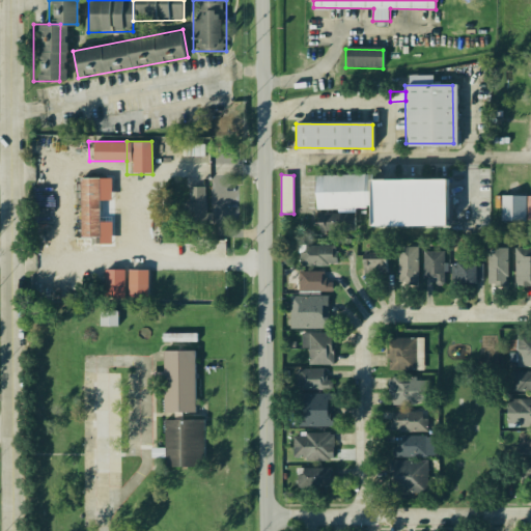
[(448,177),(448,227),(362,227),(362,216),(314,216),(314,177),(448,177)]
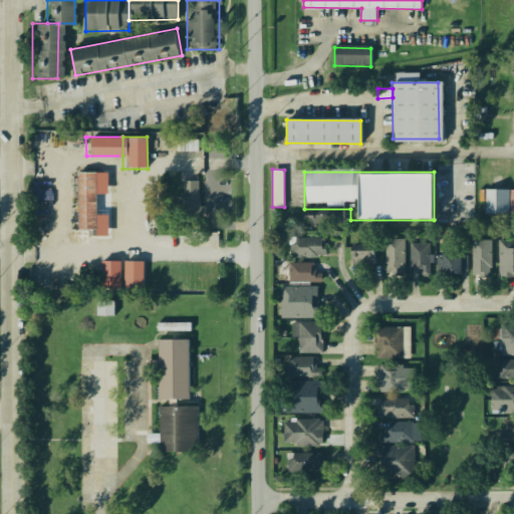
[(75,174),(75,227),(97,227),(96,173),(75,174)]
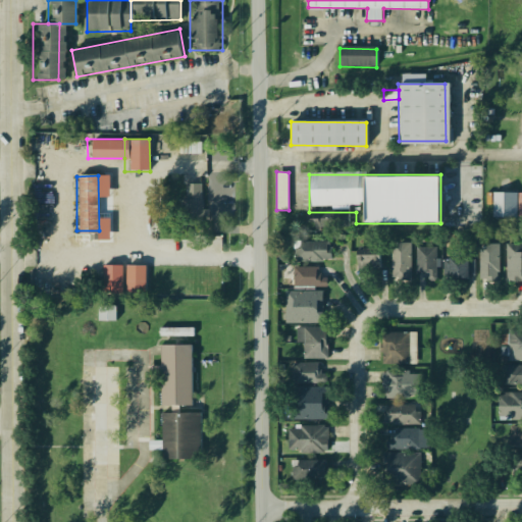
[(490,191),(489,217),(513,217),(514,192),(490,191)]
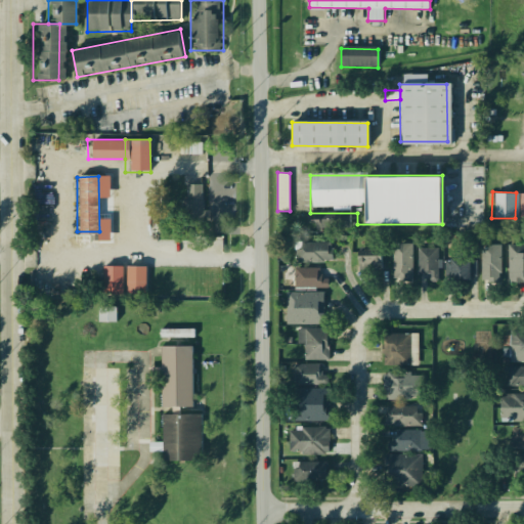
[(180,198),(181,232),(203,232),(202,198),(180,198)]
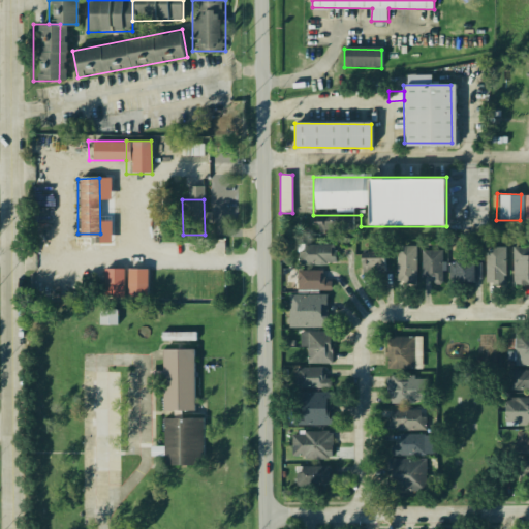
[(354,232),(354,208),(336,208),(336,213),(324,213),(324,221),(319,221),(319,232),(354,232)]
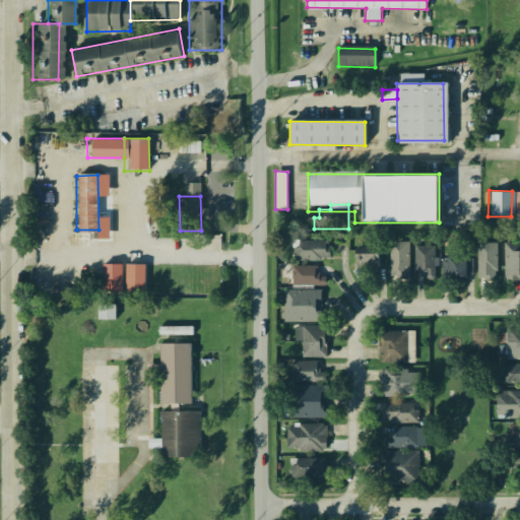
[(300,239),(327,239),(326,252),(300,252),(300,239)]
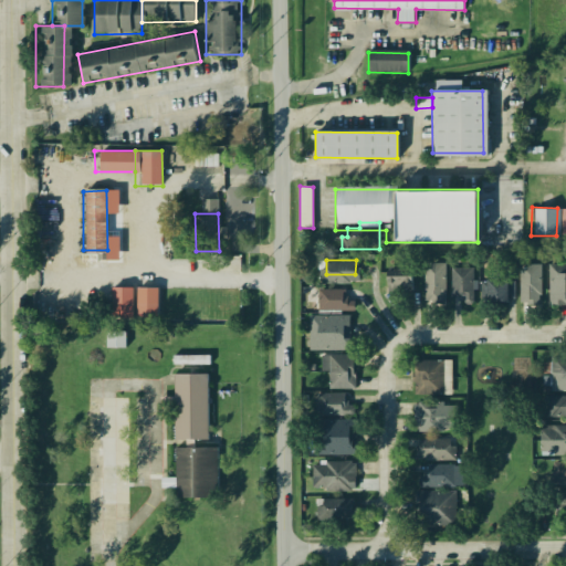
[(421,262),(420,293),(442,293),(442,263),(421,262)]
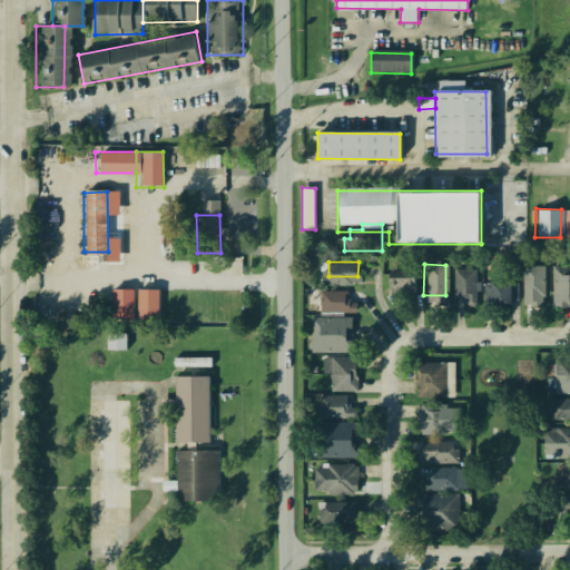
[(550,265),(569,265),(569,305),(551,306),(550,265)]
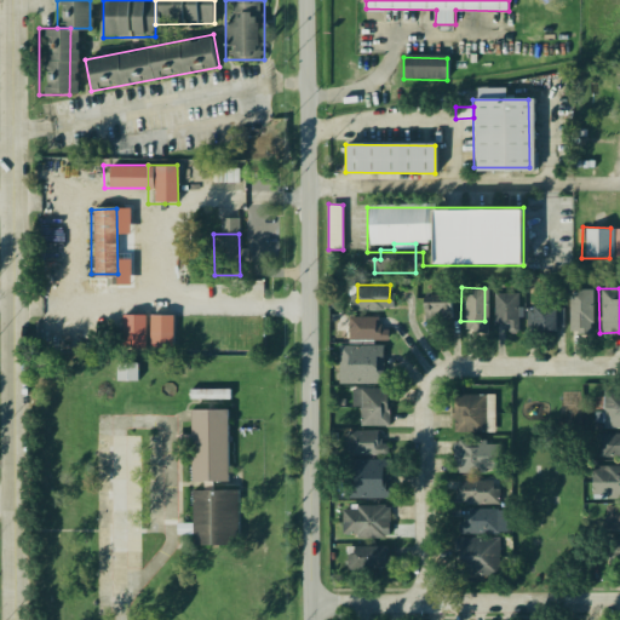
[(567,290),(567,327),(590,327),(590,291),(567,290)]
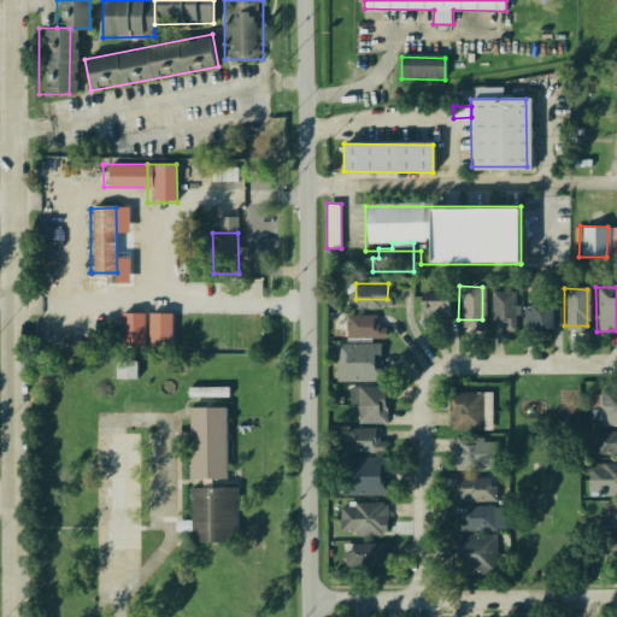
[(489,291),(489,322),(512,322),(512,291),(489,291)]
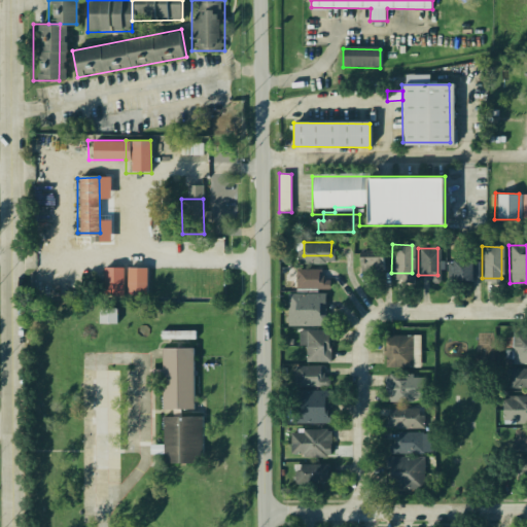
[(356,250),(356,270),(378,270),(378,250),(356,250)]
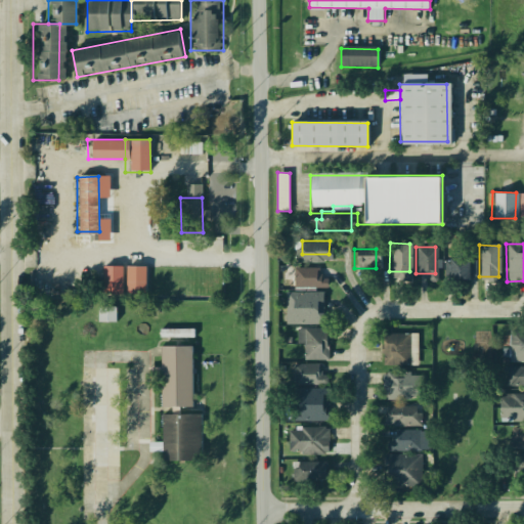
[(452,282),(452,260),(473,261),(473,282),(452,282)]
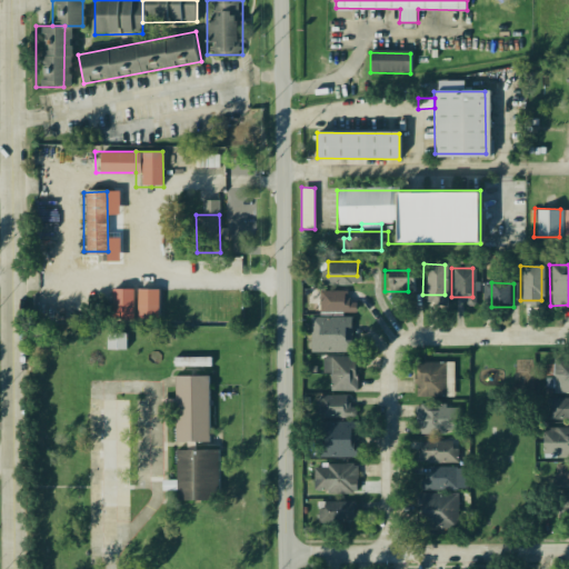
[(108,287),(132,288),(131,321),(107,321),(108,287)]
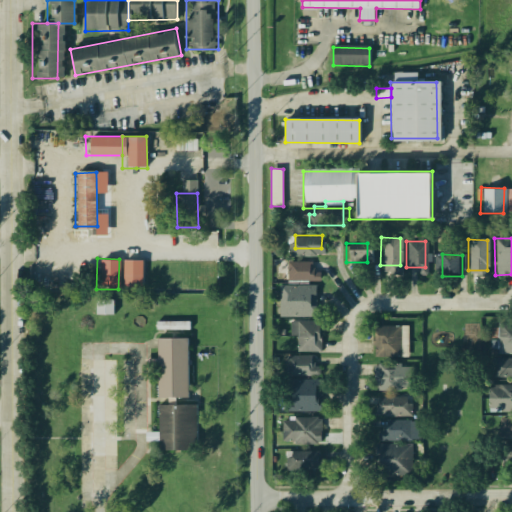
[(123,259),(122,286),(141,286),(142,259),(123,259)]
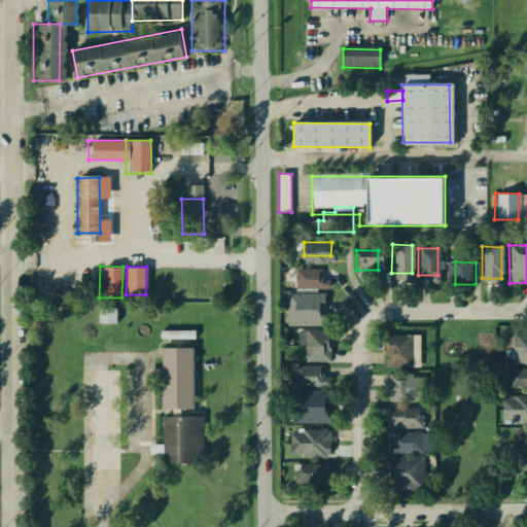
[(293,268),(315,268),(316,290),(293,291),(293,268)]
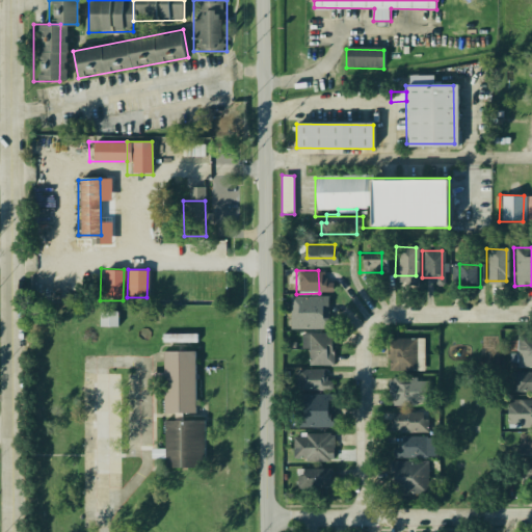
[(288,297),(321,297),(321,331),(288,331),(288,297)]
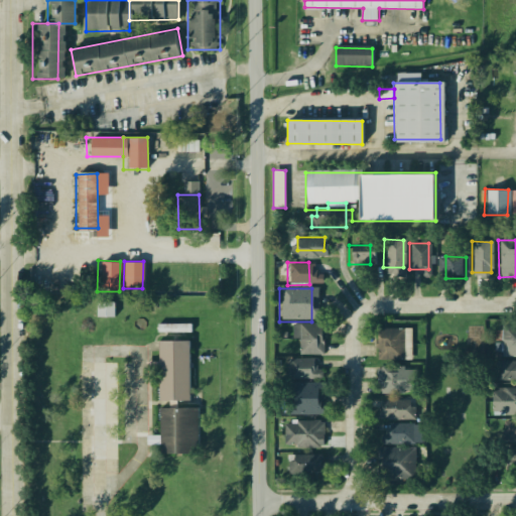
[(115,316),(115,301),(98,301),(98,316),(115,316)]
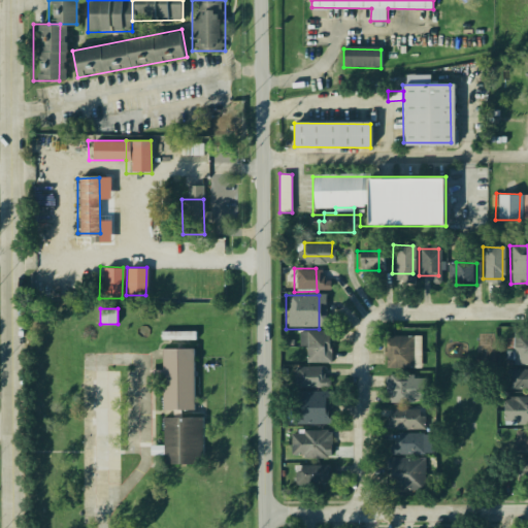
[(304,332),(328,332),(328,361),(305,362),(304,332)]
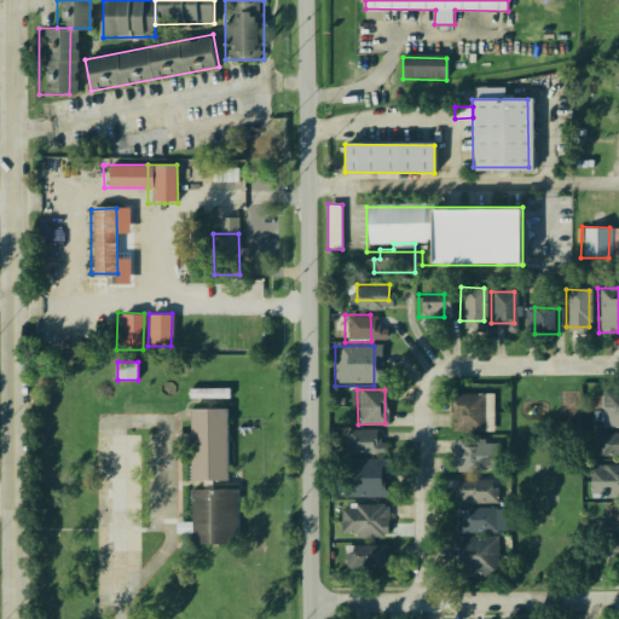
[(601,389),(618,389),(618,426),(601,426),(601,389)]
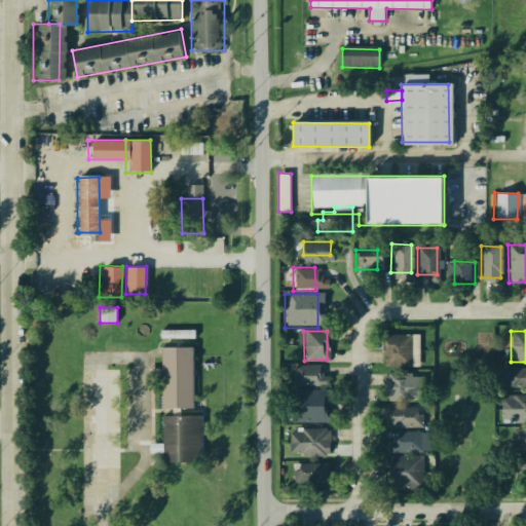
[(383,333),(410,333),(410,366),(383,366),(383,333)]
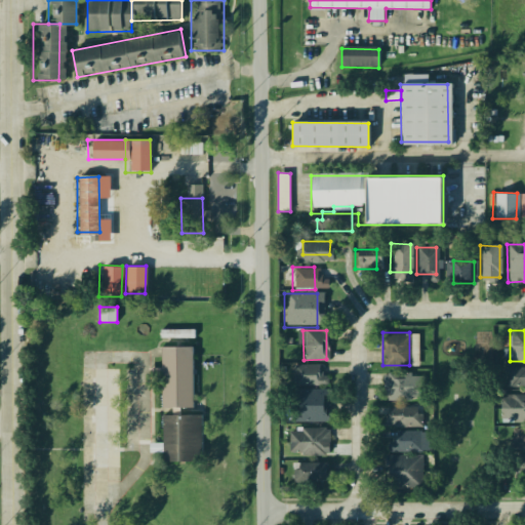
[(159,347),(159,405),(194,405),(194,347),(159,347)]
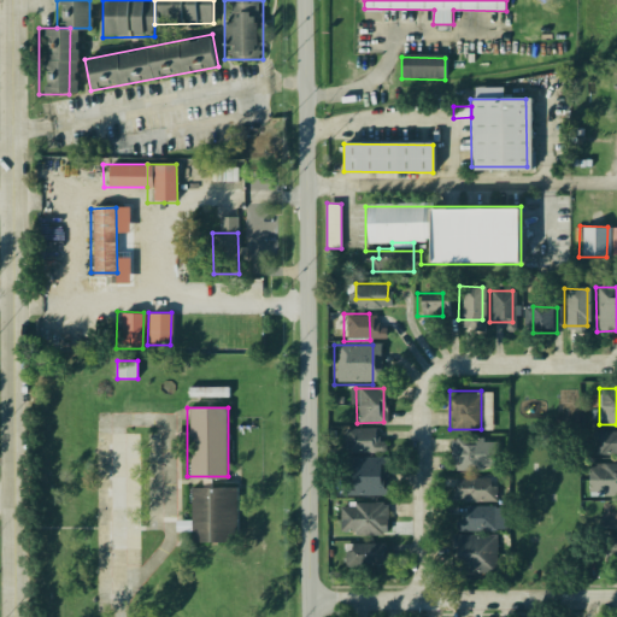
[(342,428),(374,427),(374,452),(344,453),(342,428)]
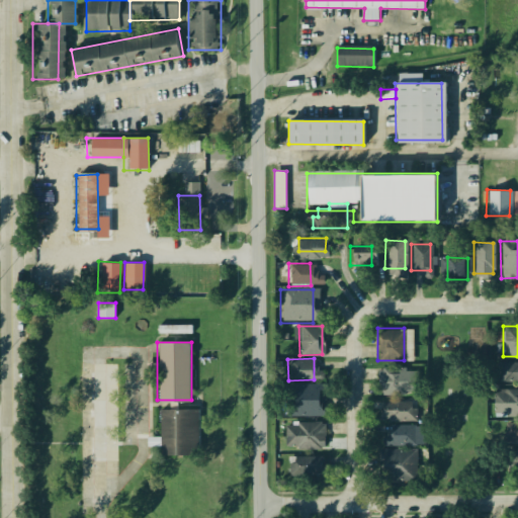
[(496,360),(517,360),(517,380),(497,381),(496,360)]
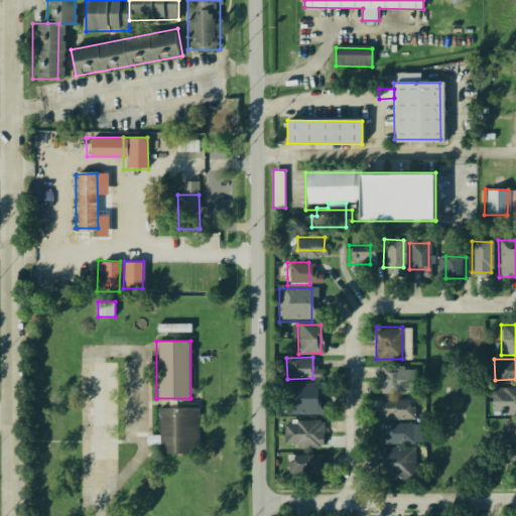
[(374,364),(409,364),(409,394),(374,394),(374,364)]
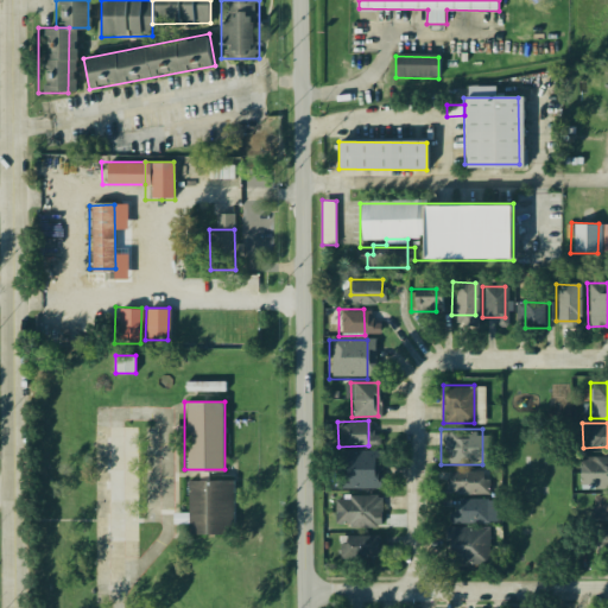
[(576,453),(607,453),(607,489),(576,489),(576,453)]
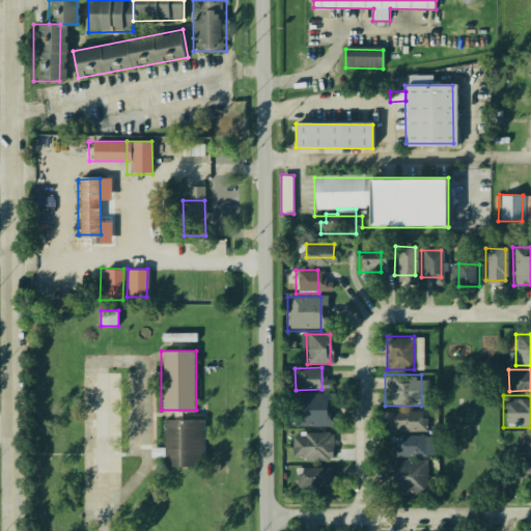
[(289,425),(326,425),(326,397),(290,397),(289,425)]
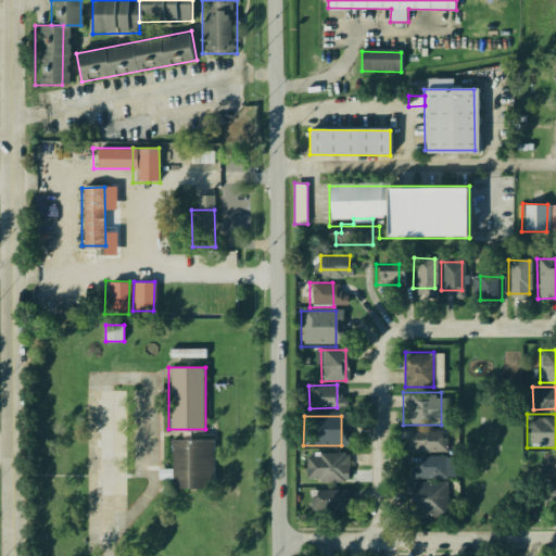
[(408,432),(442,431),(442,454),(408,454),(408,432)]
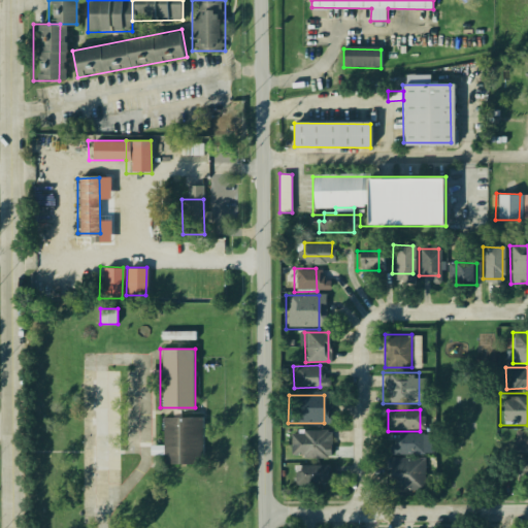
[(162,417),(162,464),(198,464),(198,417),(162,417)]
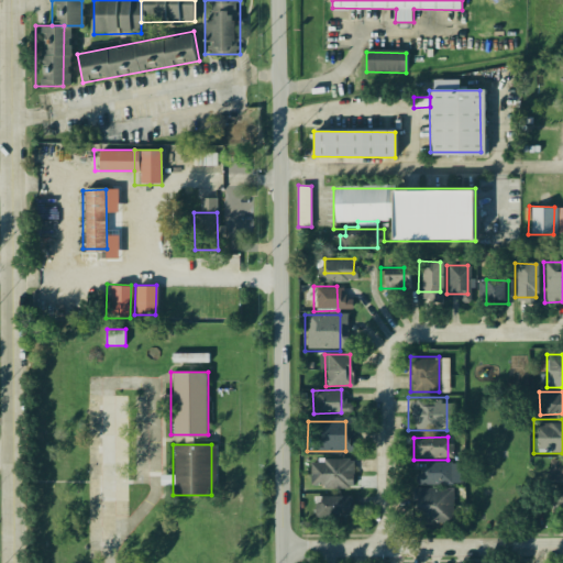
[(306,456),(354,455),(354,490),(306,492),(306,456)]
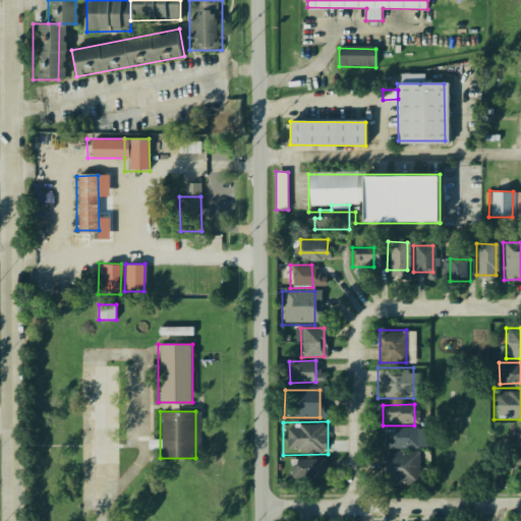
[(506,426),(520,426),(520,447),(506,447),(506,426)]
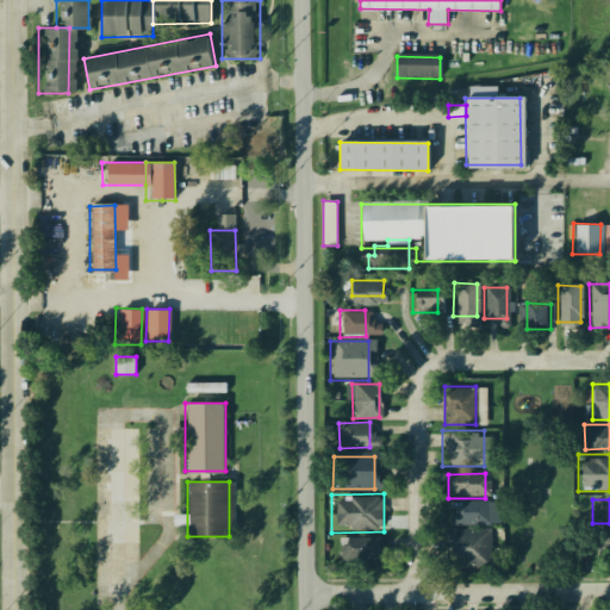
[(452,500),(485,500),(485,523),(452,523),(452,500)]
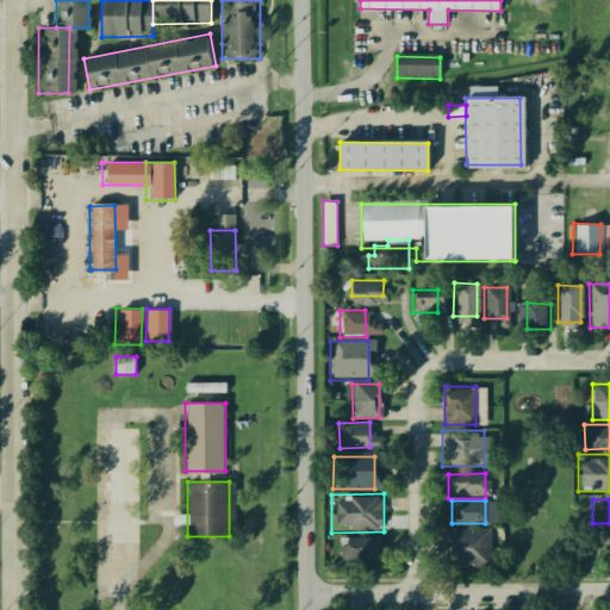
[(596,526),(609,526),(609,562),(596,562),(596,526)]
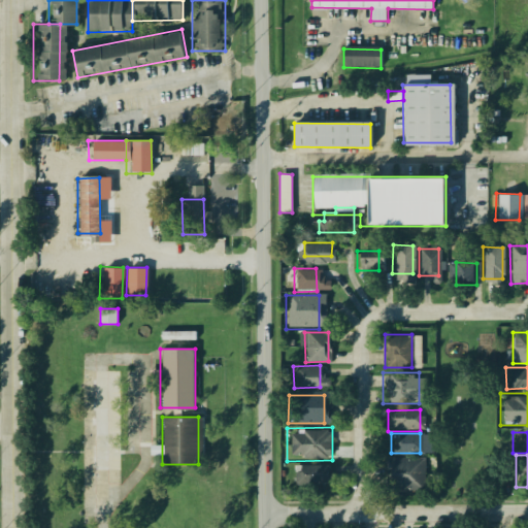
[(387,459),(424,459),(423,493),(386,493),(387,459)]
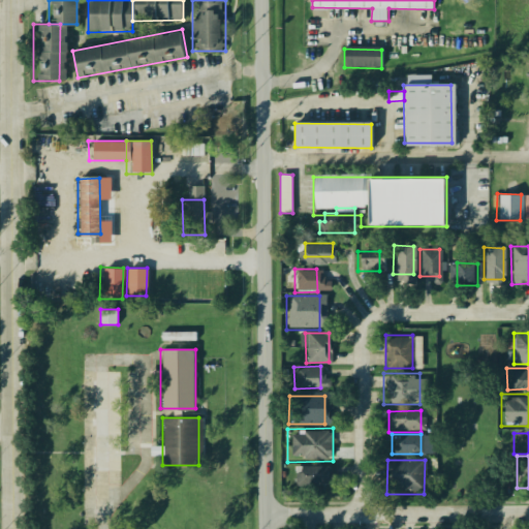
[(294,465),(329,465),(329,488),(294,489),(294,465)]
